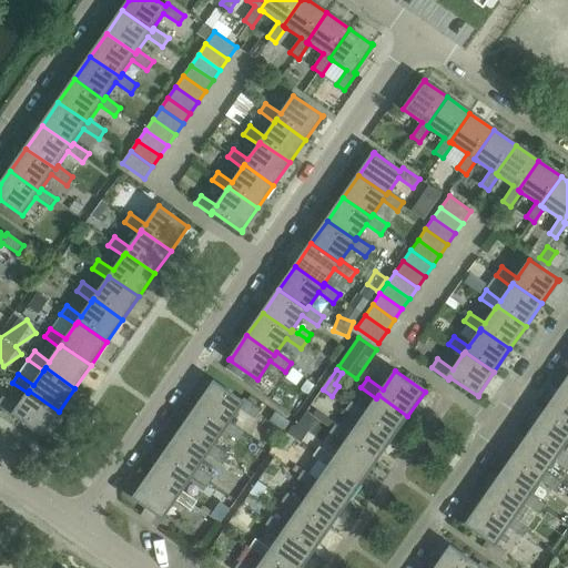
[(227,425),(230,422),(240,408),(254,418),(261,409),(244,398),(242,401),(214,382),(198,404),(227,425)]
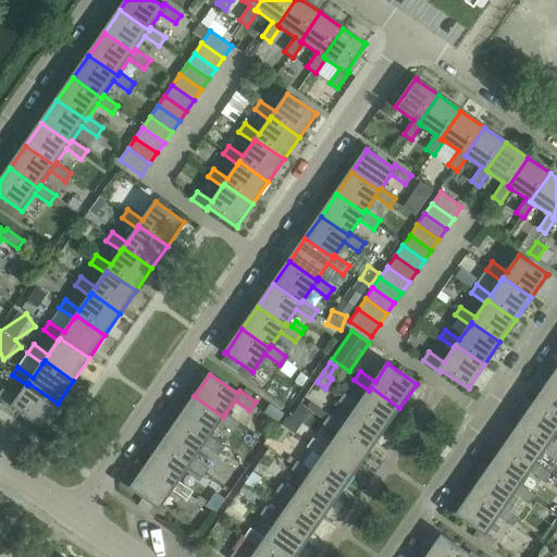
[(556,380),(553,378),(536,400),(556,413),(556,380)]
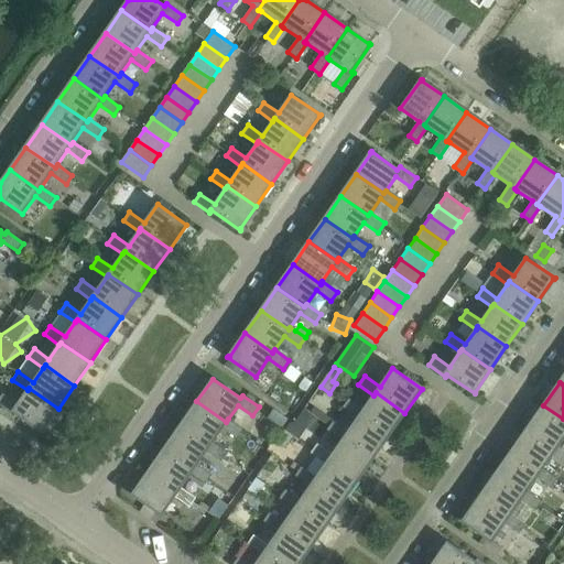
[(29,388),(28,390),(18,404),(2,394),(0,397),(0,405),(13,414),(15,412),(42,431),(58,409),(29,388)]
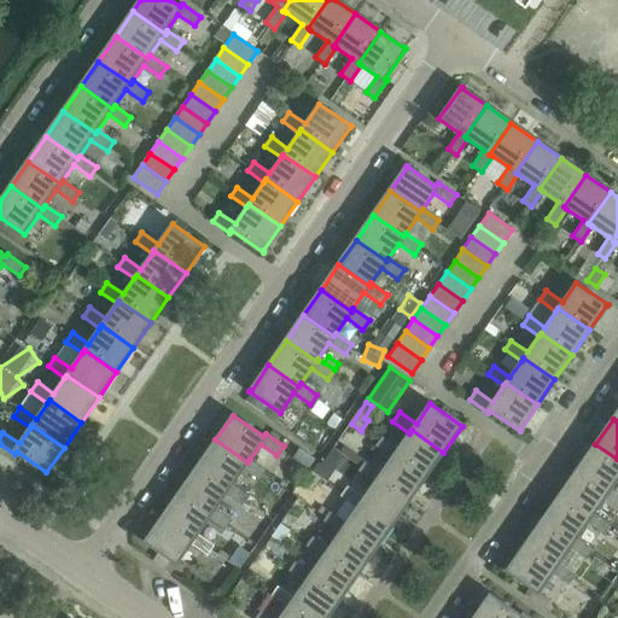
[(412,430),(409,433),(398,448),(382,437),(375,447),(392,458),(394,455),(426,477),(443,453),(412,430)]
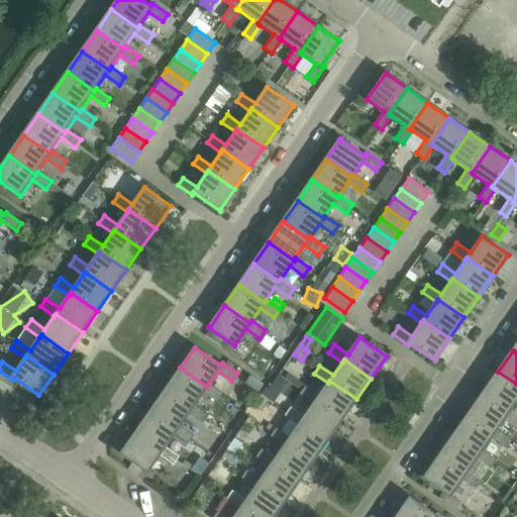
[(207,387),(180,368),(166,389),(193,408),(194,405),(203,392),(217,402),(222,394),(209,384),(207,387)]
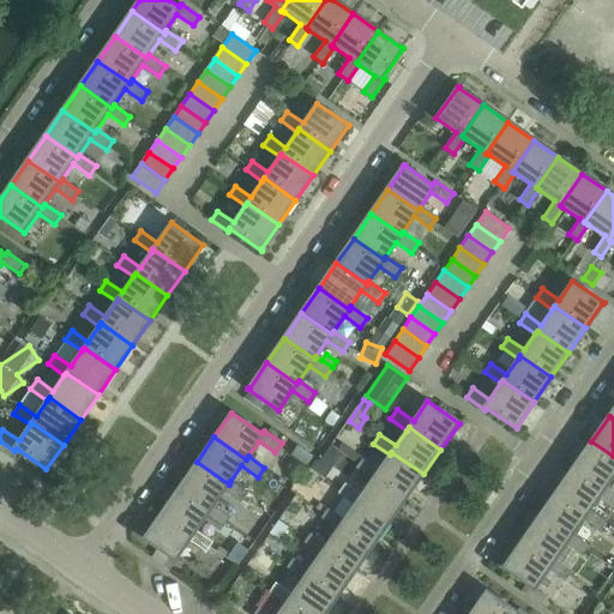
[(613,456),(591,441),(575,467),(606,487),(607,485),(613,474),(613,456)]
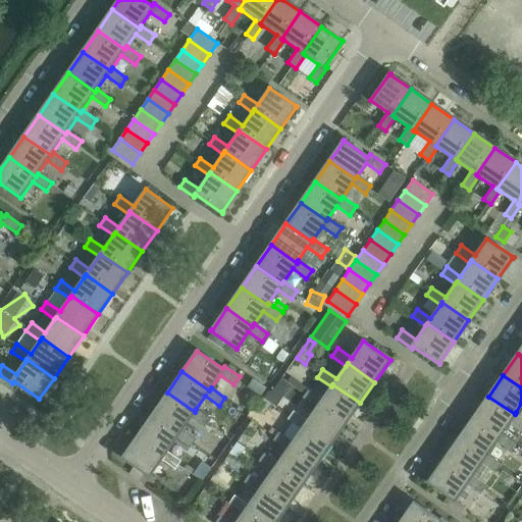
[(332,384),(331,386),(322,400),(308,390),(302,398),(316,408),(318,406),(345,424),(360,403),(332,384)]
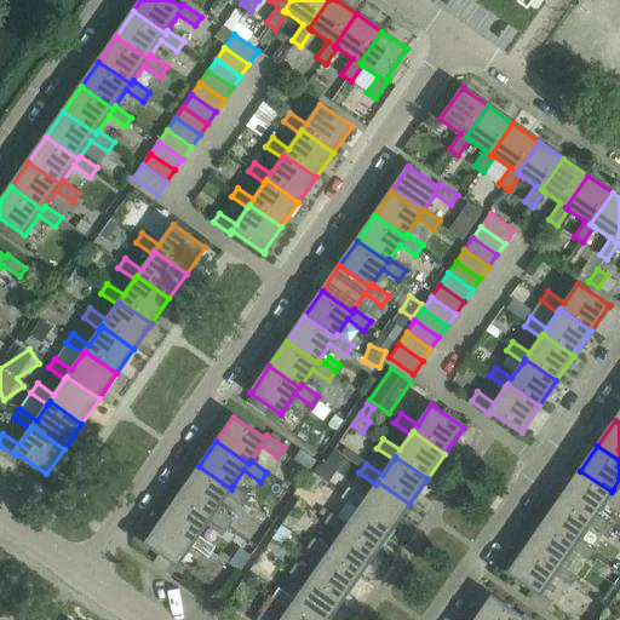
[(199,466),(182,492),(213,514),(216,511),(227,495),(244,507),(250,498),(233,486),(231,489),(199,466)]
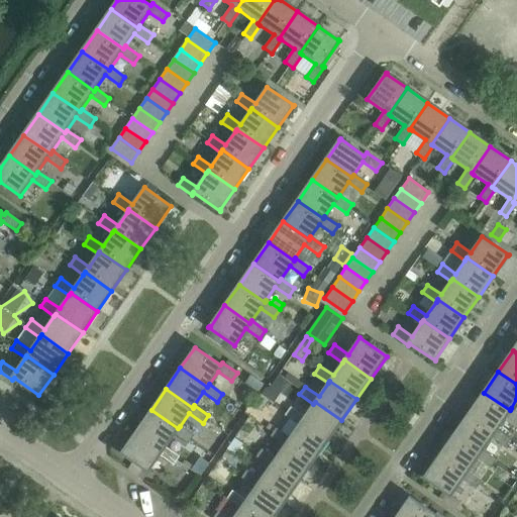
[(484,393),(470,413),(495,431),(497,429),(506,416),(516,424),(516,412),(511,408),(510,410),(484,393)]
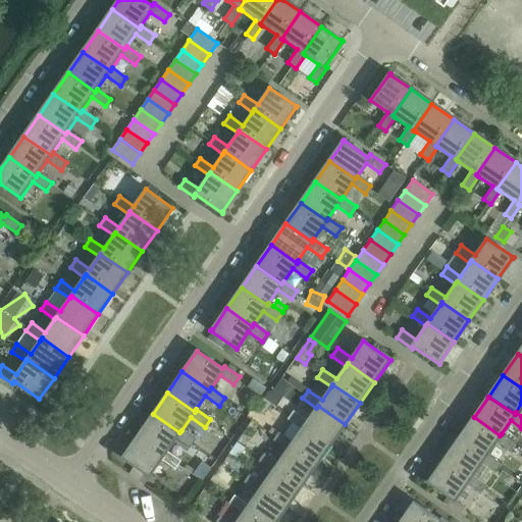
[(318,406),(316,408),(307,421),(294,411),(288,419),(302,429),(303,426),(330,446),(345,424),(318,406)]
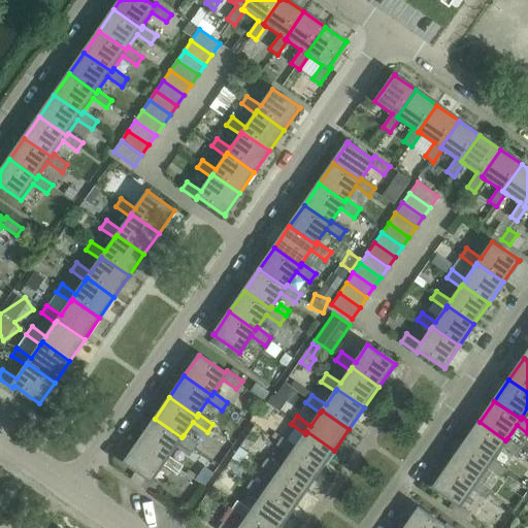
[(155,419),(139,439),(167,459),(168,457),(177,443),(192,453),(198,444),(184,435),(182,437),(155,419)]
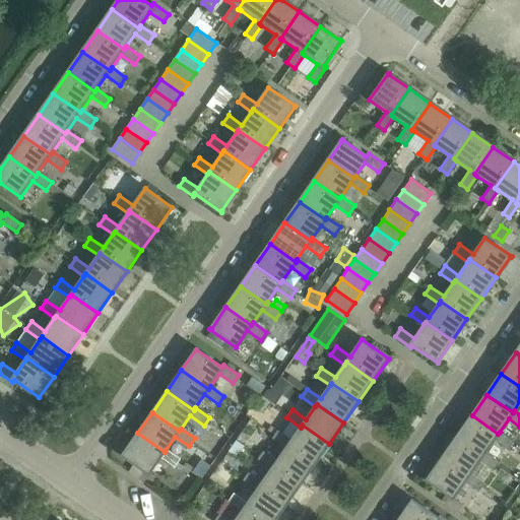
[(472,415),(457,437),(483,455),(485,453),(494,440),(508,449),(513,441),(500,432),(498,434),(472,415)]
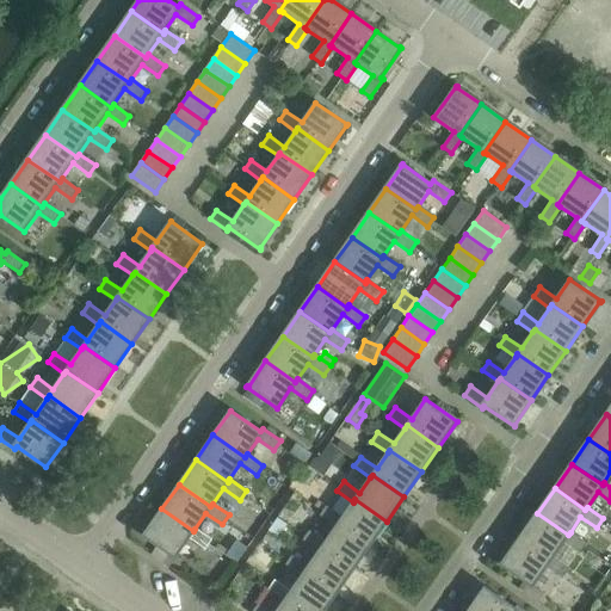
[(290,489),(281,512),(292,518),(303,495),(290,489)]
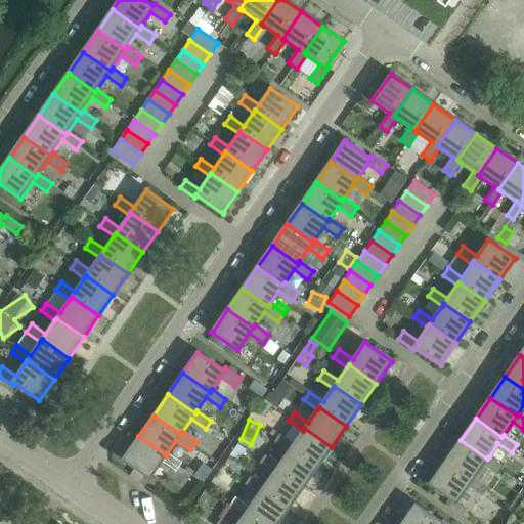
[(304,428),(303,431),(294,443),(279,434),(274,442),(288,451),(290,449),(317,468),(332,447),(304,428)]
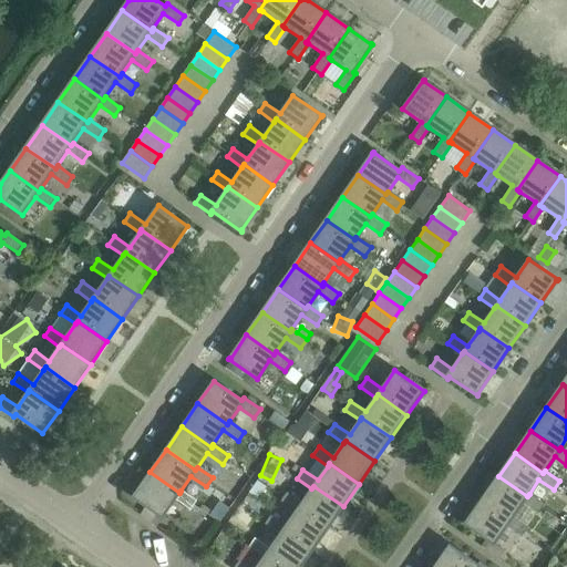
[(179,493),(150,472),(133,496),(162,517),(175,498),(191,509),(196,501),(181,491),(179,493)]
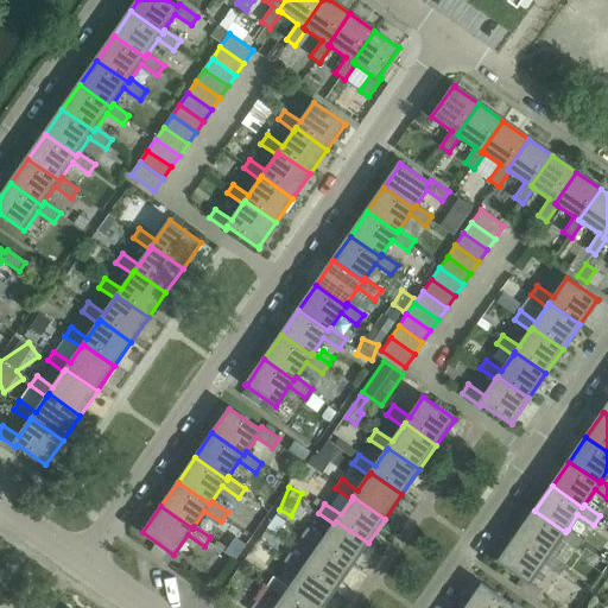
[(565,532),(534,511),(518,536),(549,557),(550,555),(561,539),(577,550),(583,540),(568,530),(565,532)]
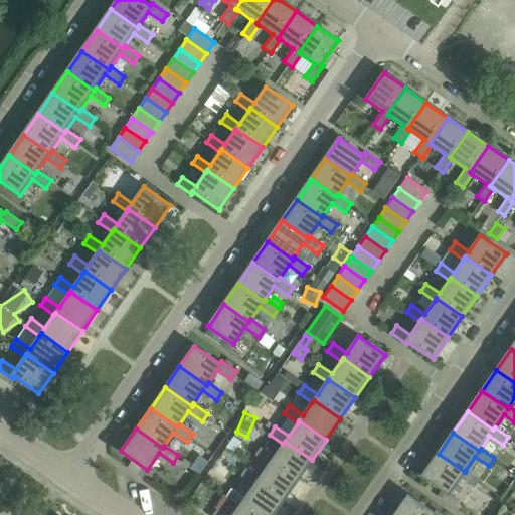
[(285,442),(283,444),(274,457),(261,448),(254,455),(269,465),(271,463),(297,481),(312,460),(285,442)]
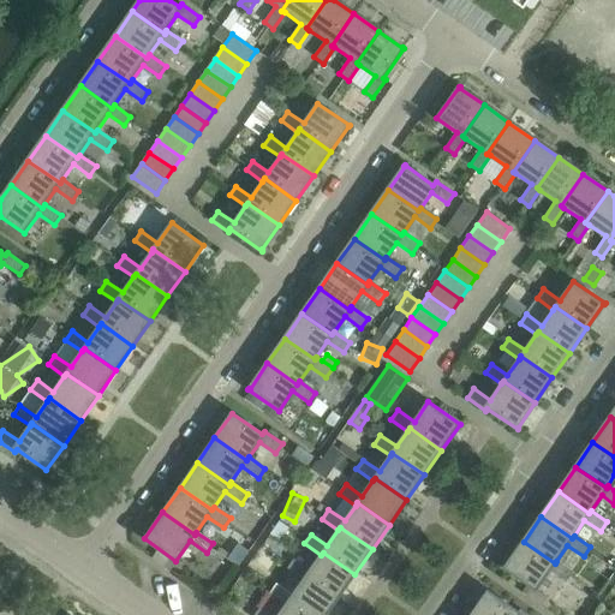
[(555,563),(524,542),(506,567),(505,566),(505,567),(537,590),(550,571),(566,580),(572,572),(556,561),(555,563)]
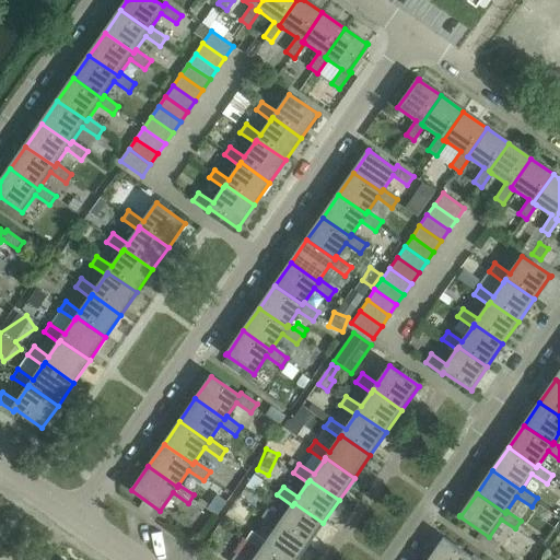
[(294,503),(292,505),(282,520),(267,509),(261,517),(277,528),(278,525),(307,546),(323,523),(294,503)]
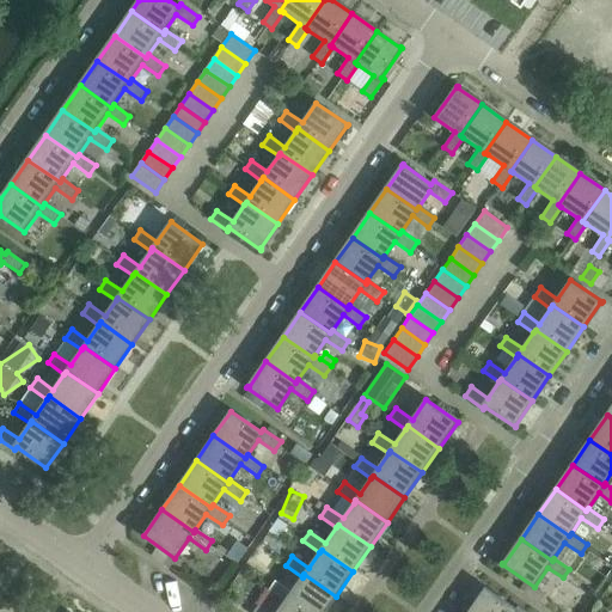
[(304,574),(303,577),(292,592),(275,581),(268,591),(285,601),(287,599),(305,611),(324,611),(336,597),(304,574)]
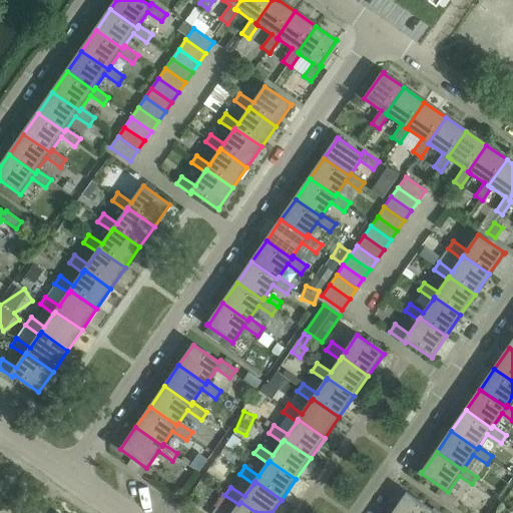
[(440,512),(434,508),(432,510),(407,493),(393,512),(440,512)]
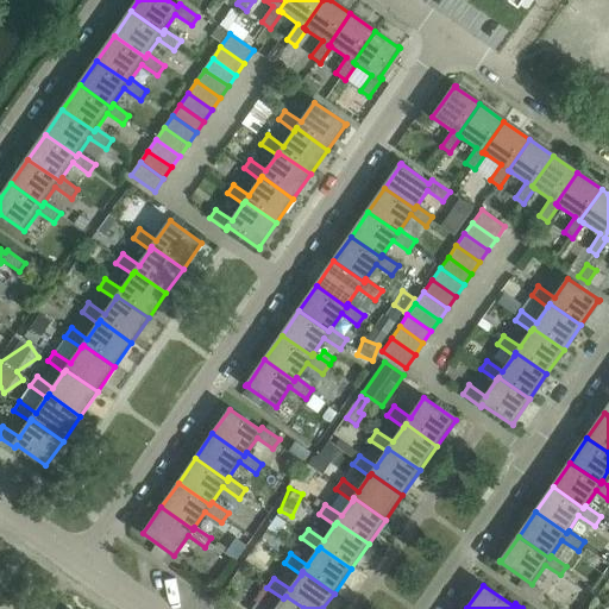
[(303,608),(286,596),(283,598),(276,608),(265,608),(256,603),(251,608),(303,608)]
